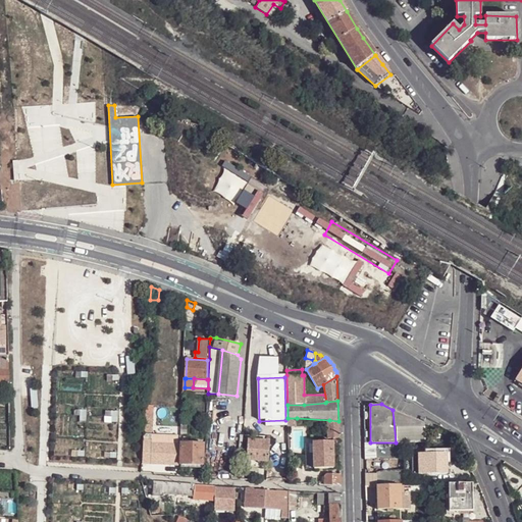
[(154,406),(145,405),(143,437),(143,447),(142,463),(142,465),(177,466),(178,448),(177,448),(177,437),(153,437),(154,406)]
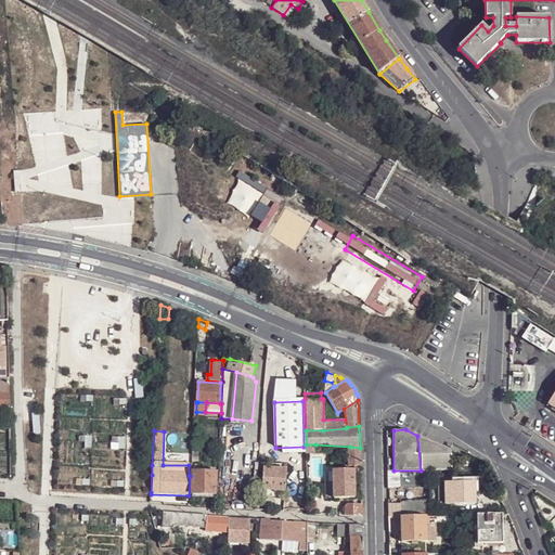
[(452,469),(452,450),(417,436),(421,470),(429,470),(452,469)]
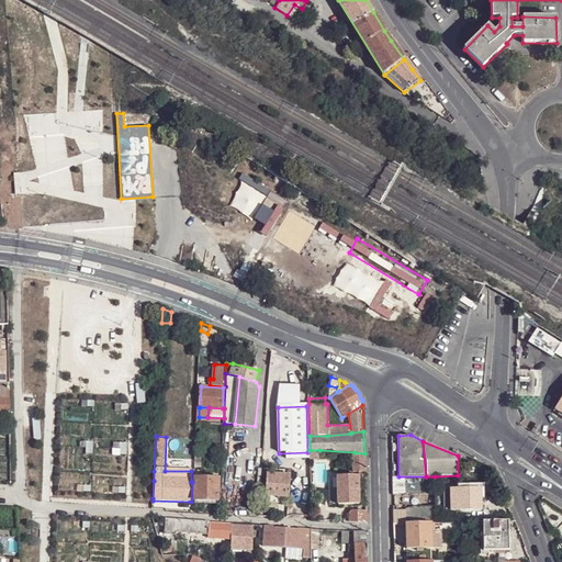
[(319,450),(310,450),(311,459),(321,459),(319,450)]
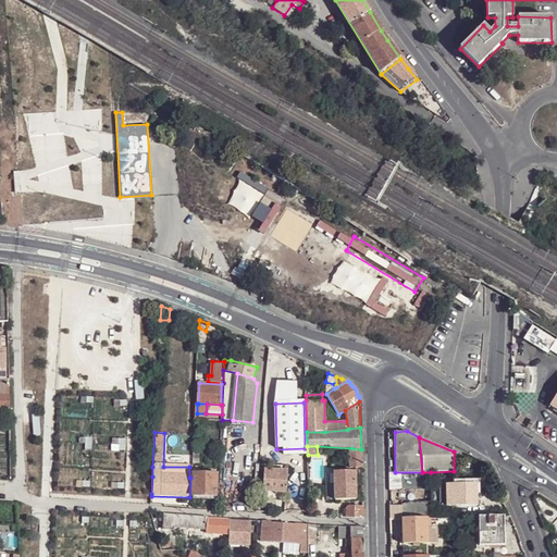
[(361,449),(351,448),(353,467),(358,468),(358,471),(362,471),(361,449)]
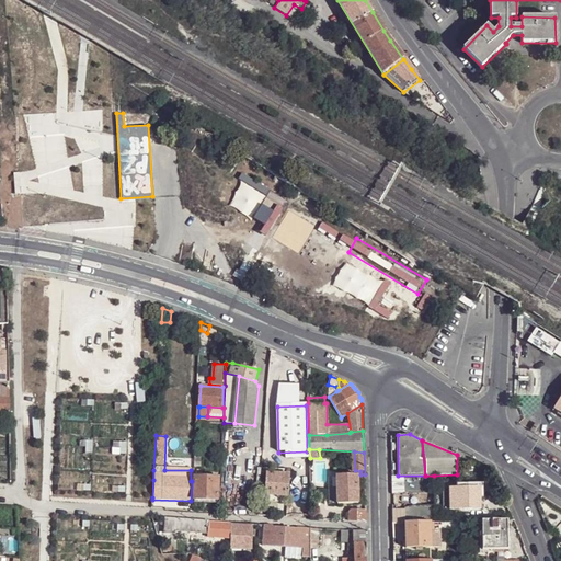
[(287,495),(289,474),(266,472),(264,494),(279,495),(287,495)]
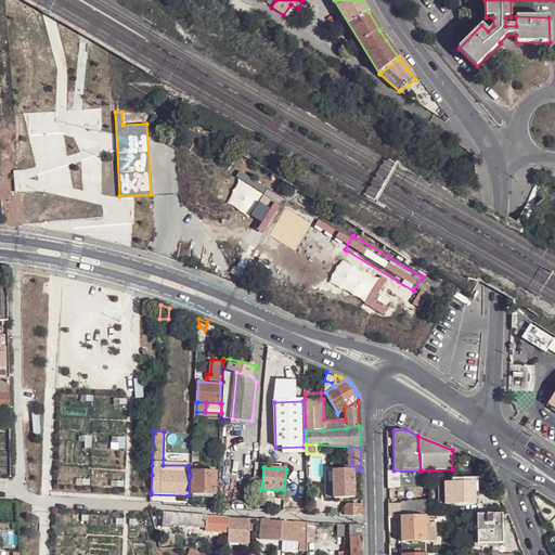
[(334,498),(355,498),(353,469),(333,469),(334,498)]
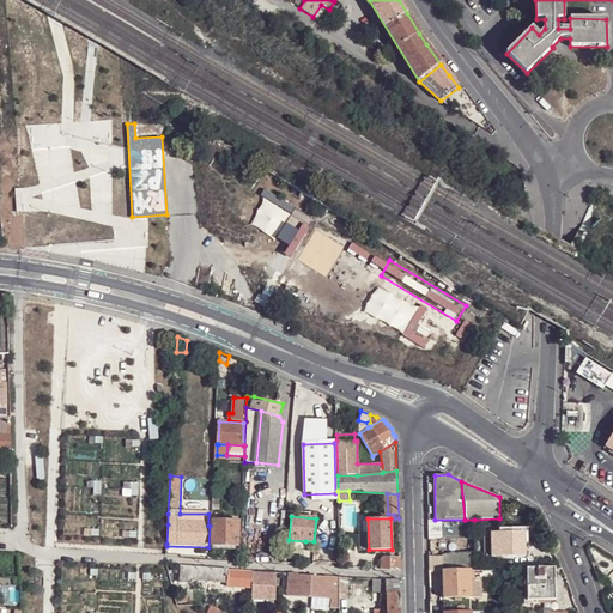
[(238,546),(240,521),(222,521),(212,520),(211,545),(212,545),(237,546),(238,546)]
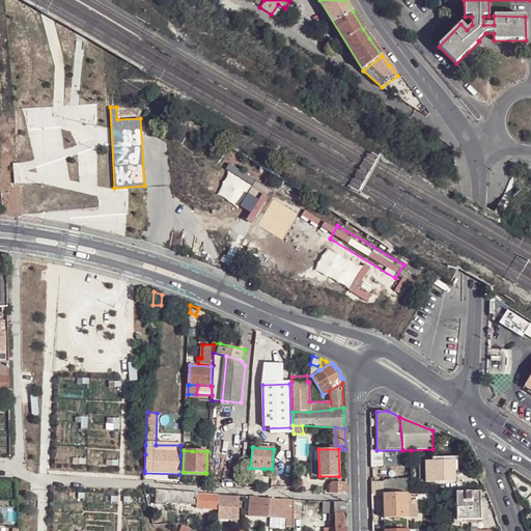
[(383,464),(382,451),(371,451),(371,464),(383,464)]
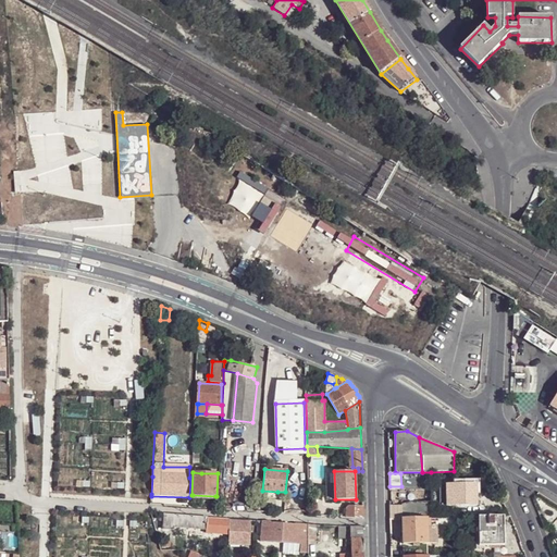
[(431,490),(431,473),(400,473),(401,486),(401,487),(408,490),(409,487),(415,490),(416,489),(422,490),(422,487),(431,490)]
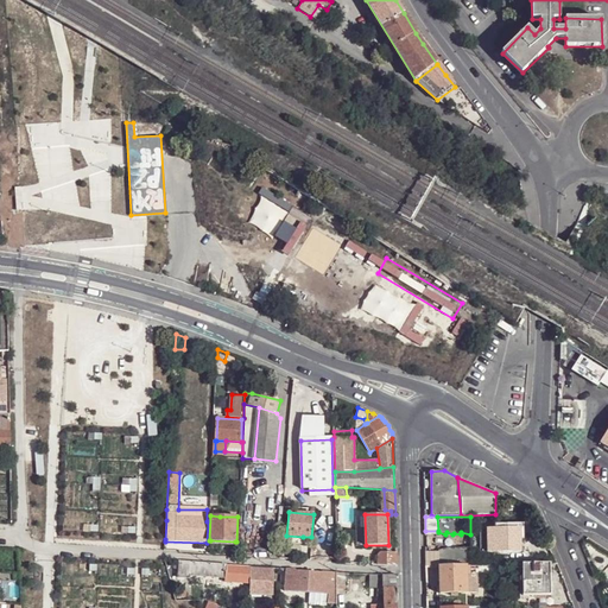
[(521,537),(524,537),(524,521),(494,521),(494,529),(521,527),(521,537)]
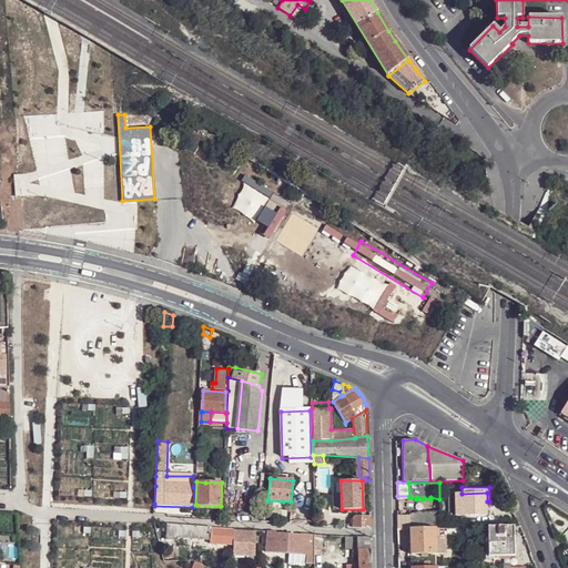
[(487,501),(487,493),(462,494),(455,494),(456,511),(456,516),(487,515),(487,501)]
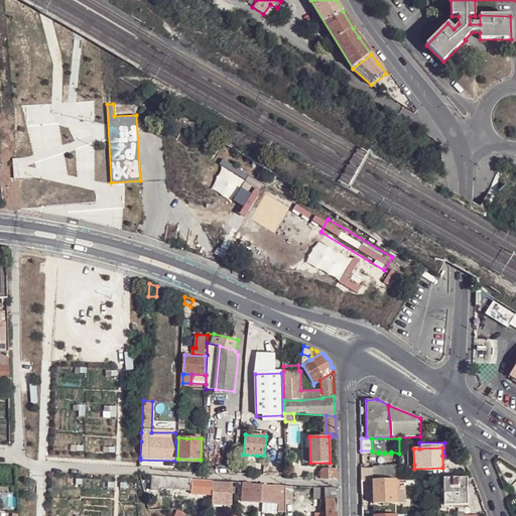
[(400,479),(400,464),(391,466),(391,465),(386,466),(385,466),(380,467),(379,465),(373,467),(373,469),(361,469),(361,480),(400,479)]
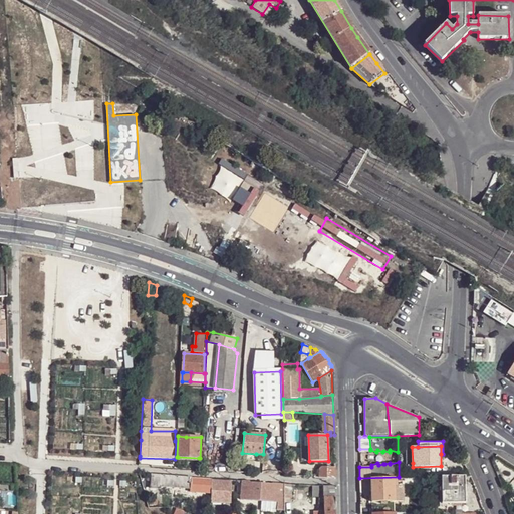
[(319,478),(335,479),(334,467),(322,466),(319,469),(319,474),(319,478)]
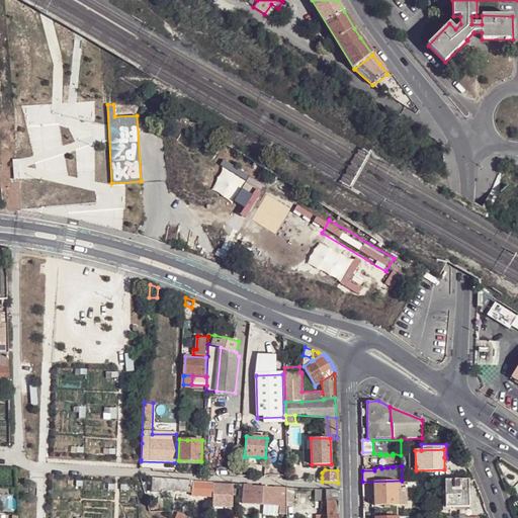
[(192,492),(192,481),(177,479),(149,478),(149,481),(153,481),(153,491),(162,492),(162,490),(192,492)]
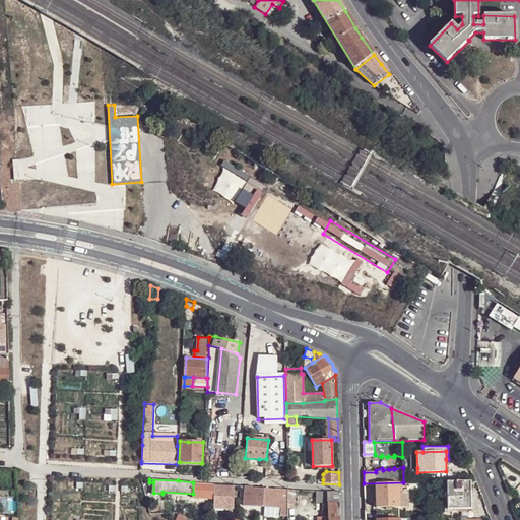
[(470,509),(470,481),(447,482),(448,509),(470,509)]
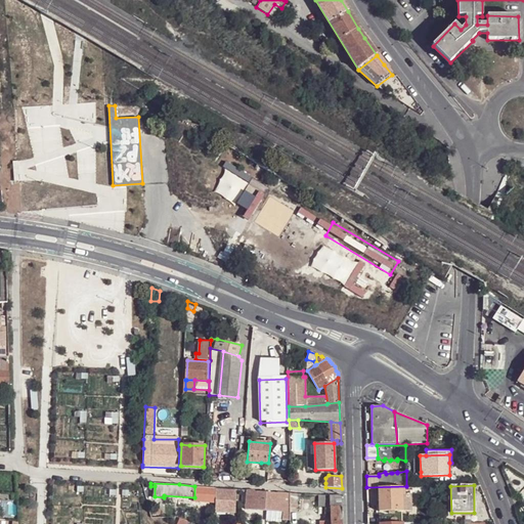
[(205,487),(194,486),(194,497),(193,500),(215,501),(215,498),(216,487),(205,487)]
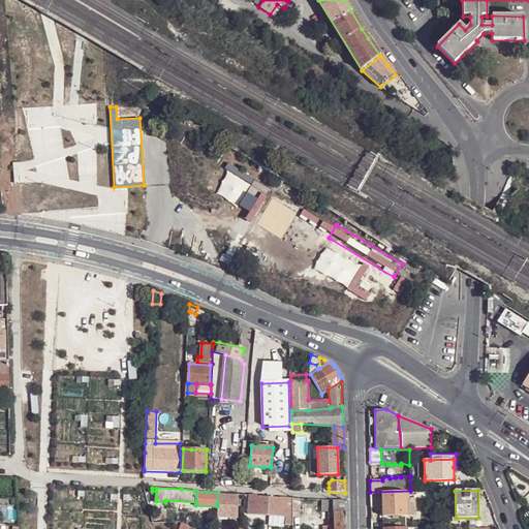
[(228,493),(218,492),(217,503),(217,506),(217,512),(238,514),(238,494),(236,493),(228,493)]
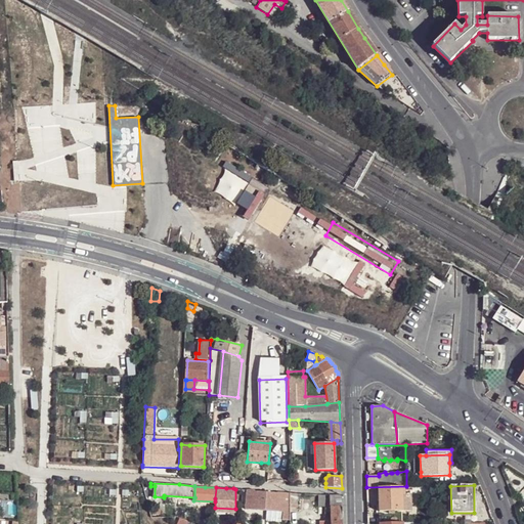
[(402,496),(401,487),(379,487),(380,512),(386,512),(402,511),(402,510),(402,496)]
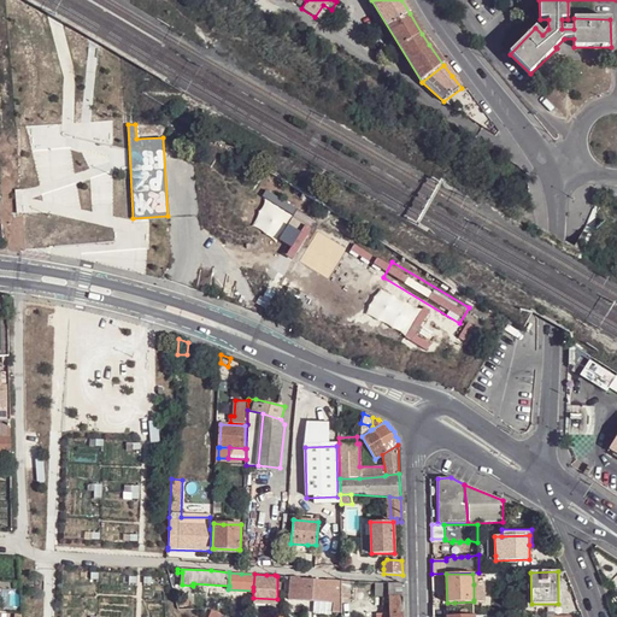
[(342,613),(342,595),(341,587),(342,580),(292,576),(289,599),(333,603),(331,612),(342,613)]
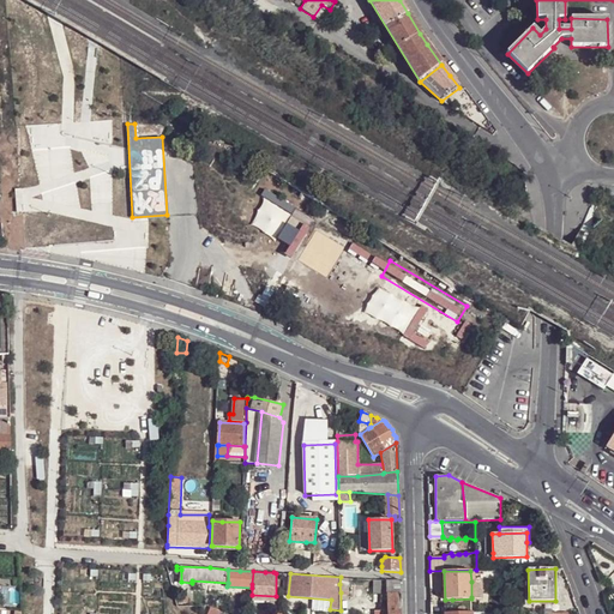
[(389,594),(401,594),(401,581),(386,579),(387,594),(389,594)]
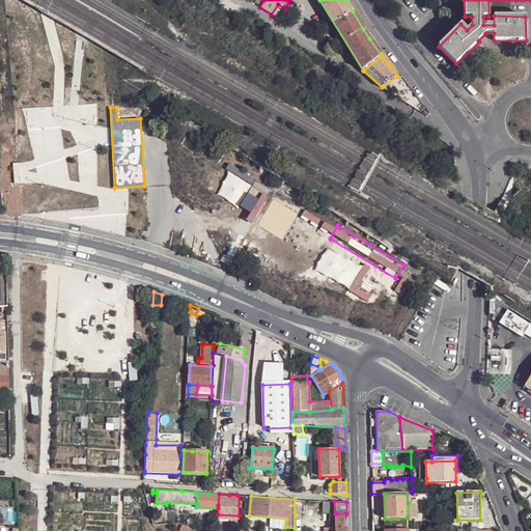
[(346,530),(346,513),(336,513),(336,514),(336,524),(336,529),(336,530),(346,530)]
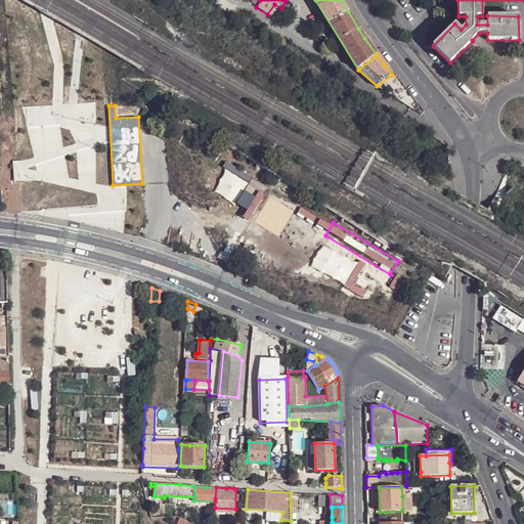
[(402,523),(402,511),(386,512),(386,514),(386,520),(386,523),(402,523)]
